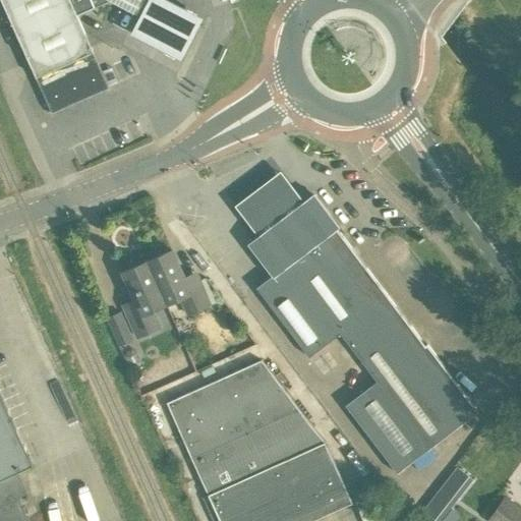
[(1,0),(52,113),(109,88),(76,14),(94,7),(90,0),(1,0)]
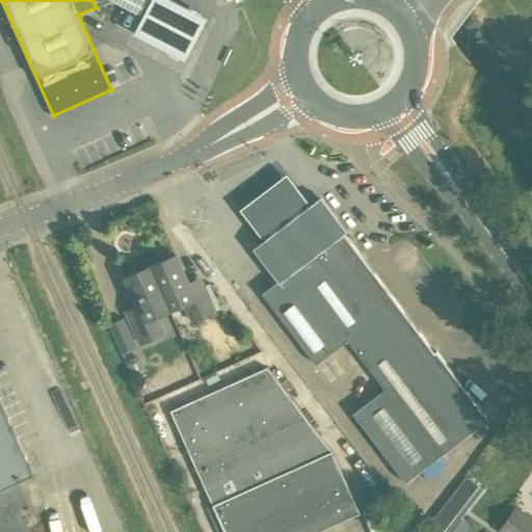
[(113,0),(112,0),(139,15),(147,0),(113,0)]
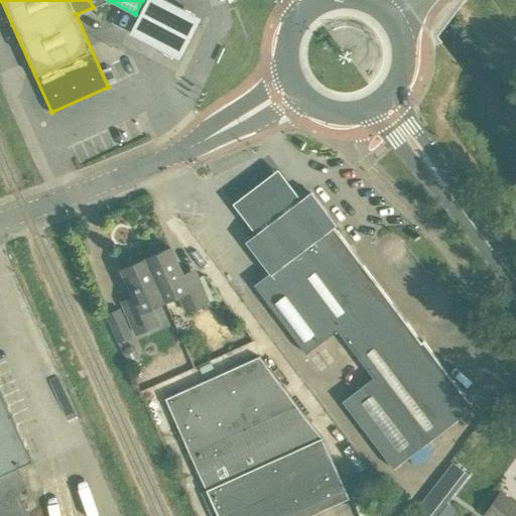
[(186,10),(166,0),(147,0),(129,35),(165,53),(178,60),(201,17),(186,10)]
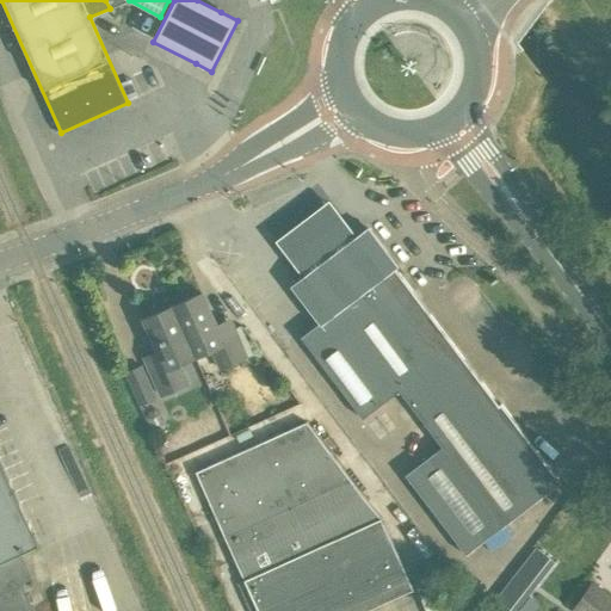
[(329,198),(273,241),(300,275),(355,233),(329,198)]
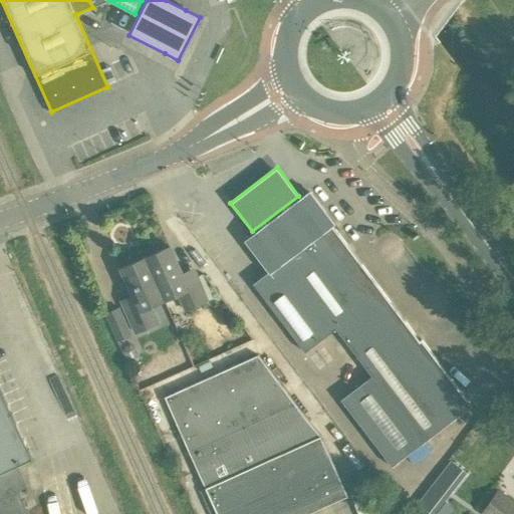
[(393,468),(472,407),(421,339),(420,340),(332,226),(334,224),(333,223),(315,200),(314,198),(314,199),(309,193),(246,241),(269,272),(253,284),(305,352),(336,329),(371,376),(341,400),(393,468)]
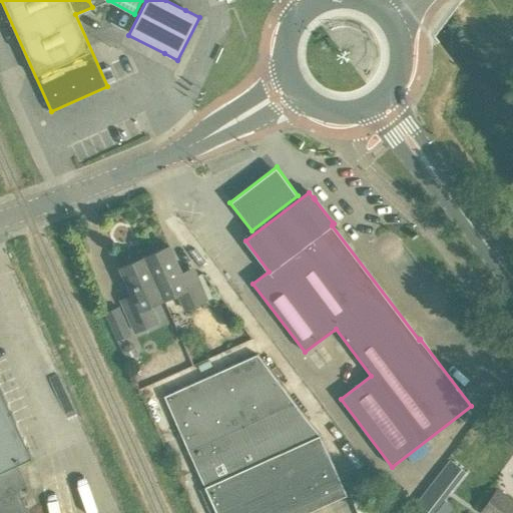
[(169,246),(145,257),(164,301),(178,295),(186,311),(207,301),(195,274),(183,279),(169,246)]
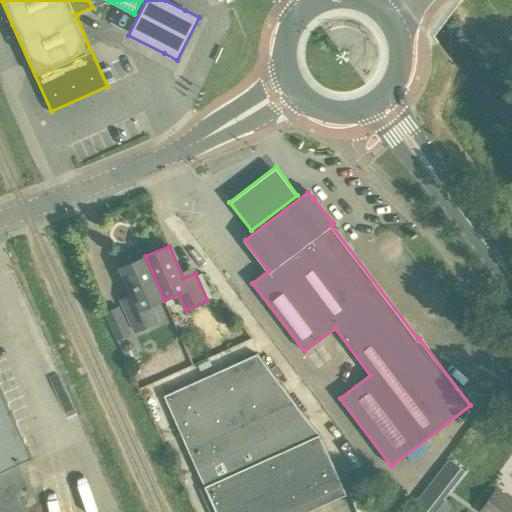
[(164,300),(145,256),(120,267),(135,300),(124,305),(136,332),(157,323),(150,306),(164,300)]
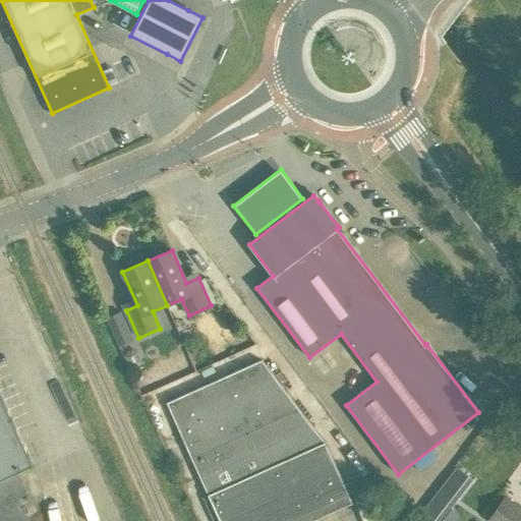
[(120,346),(133,340),(121,312),(108,319),(120,346)]
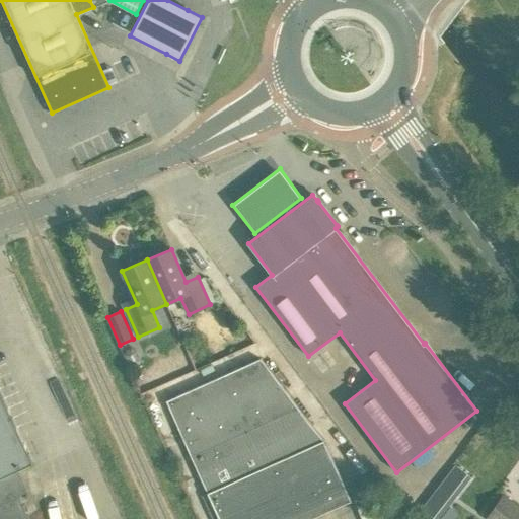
[(201,478),(313,428),(311,426),(262,359),(167,401),(201,478)]
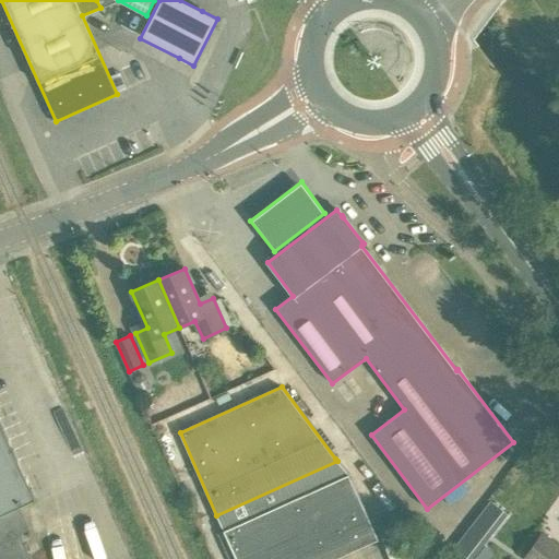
[(0,515),(6,513),(35,500),(0,421),(0,515)]
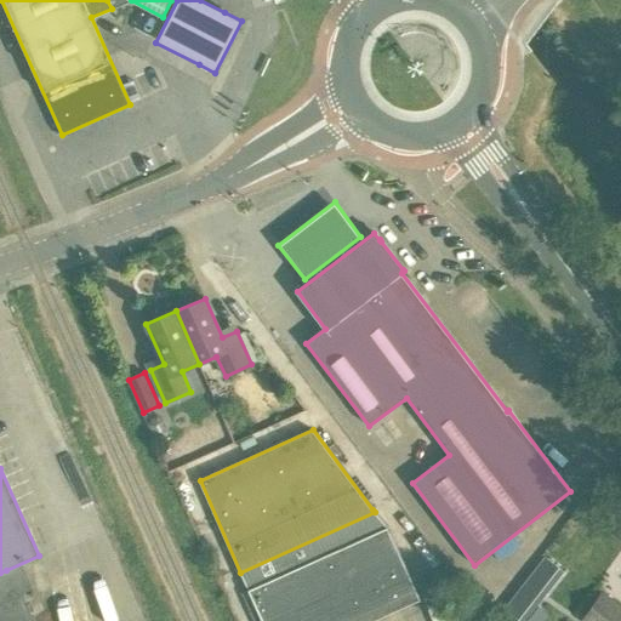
[(387,528),(375,512),(240,573),(249,591),(262,620),(371,620),(420,599),(387,528)]
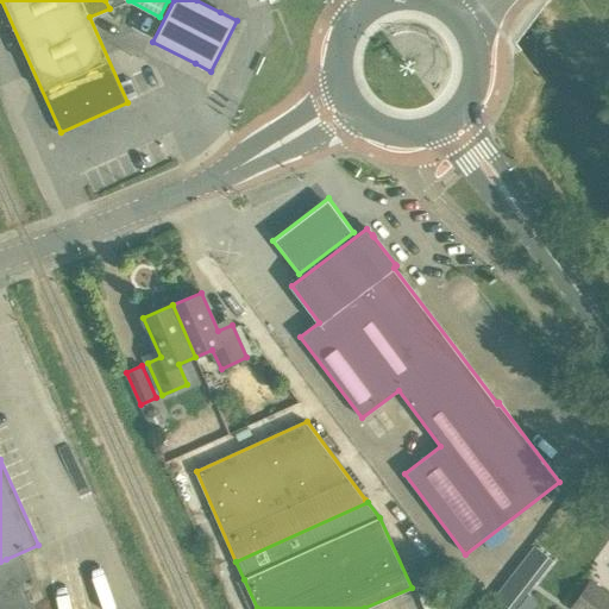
[(512,608),(514,608),(551,562),(532,547),(495,596),(512,608)]
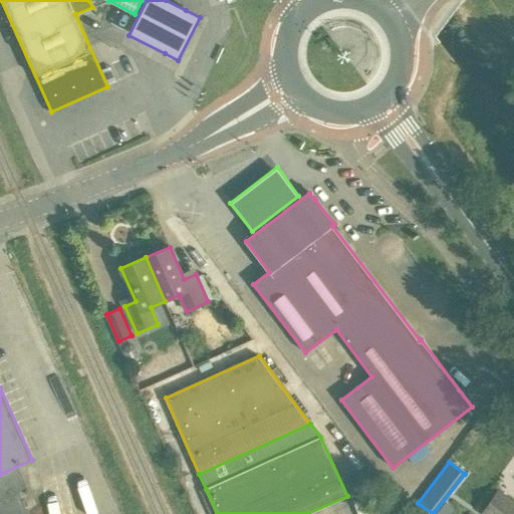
[(5,472),(0,474),(0,513),(27,513),(17,492),(15,493),(5,472)]
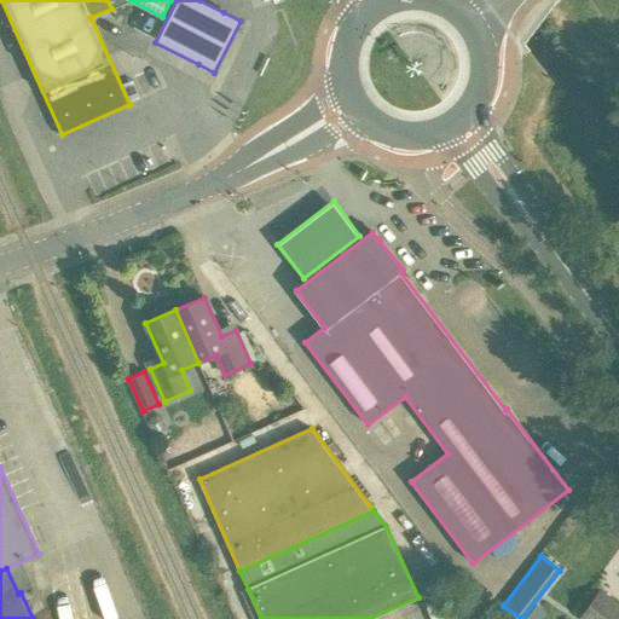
[(618,618),(618,607),(600,594),(582,618),(618,618)]
